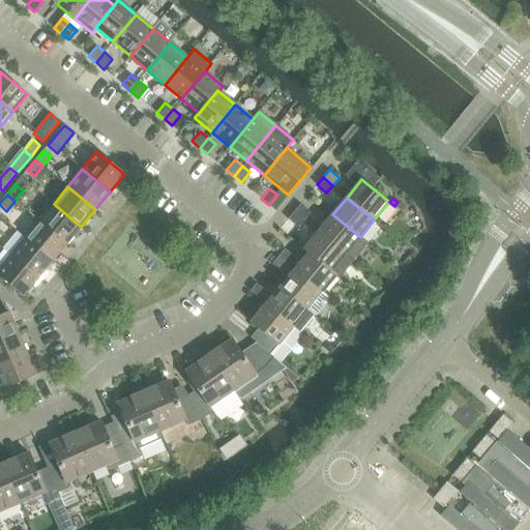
[(54,204),(39,221),(67,243),(81,227),(54,204)]
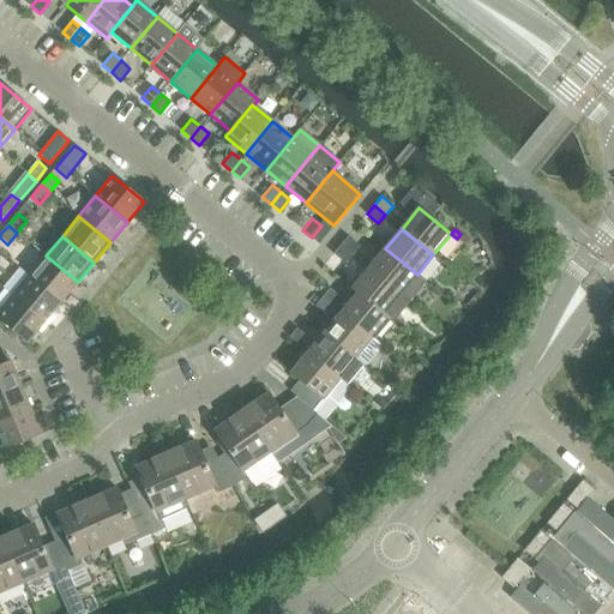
[(349,236),(341,246),(353,256),(360,246),(349,236)]
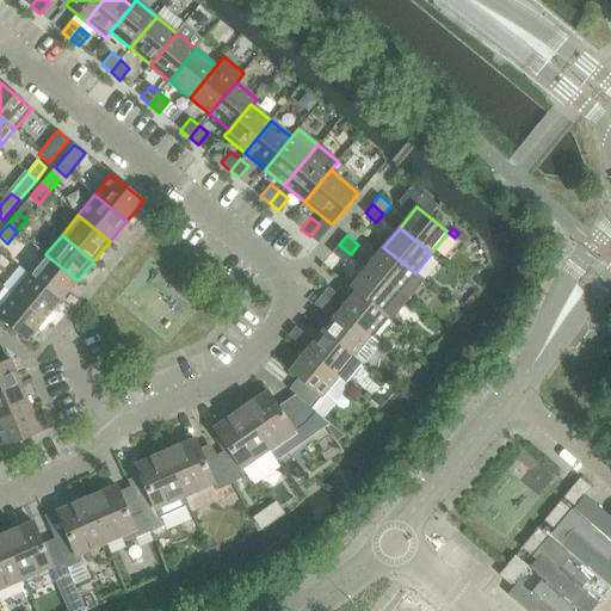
[(344,261),(351,254),(339,245),(333,253),(344,261)]
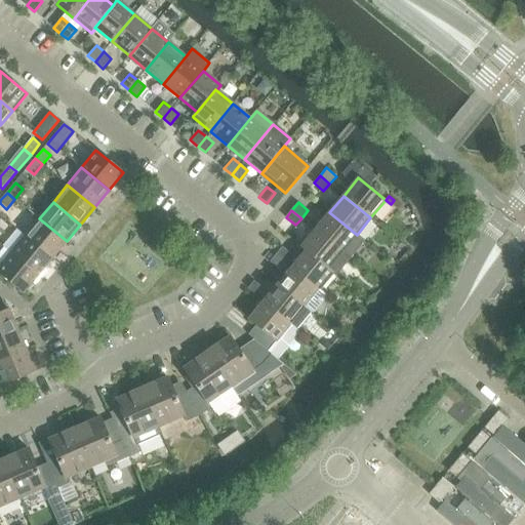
[(365,242),(357,235),(329,212),(315,230),(351,258),(365,242)]
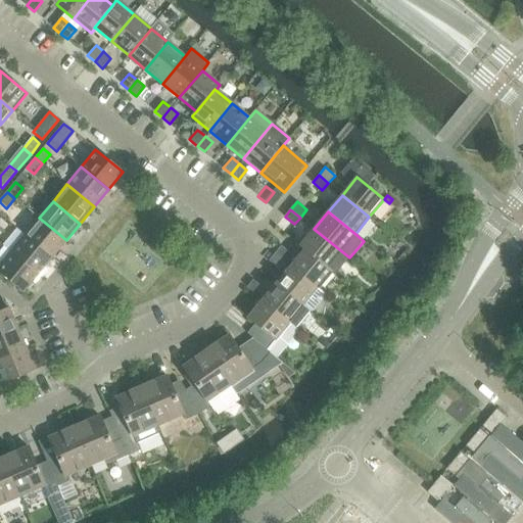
[(39,218),(25,235),(52,257),(66,240),(39,218)]
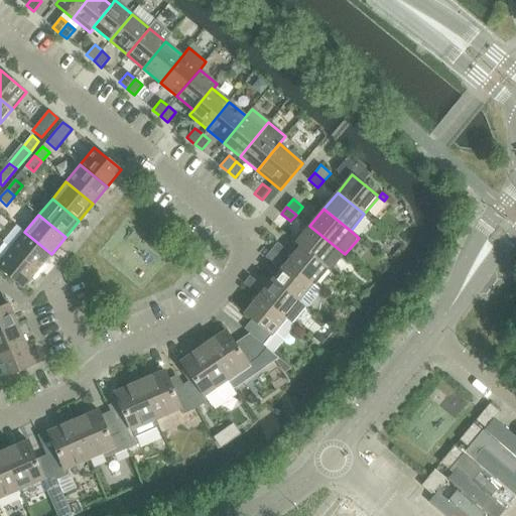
[(331,271),(345,254),(309,226),(295,243),(300,247),(300,246),(328,268),(331,271)]
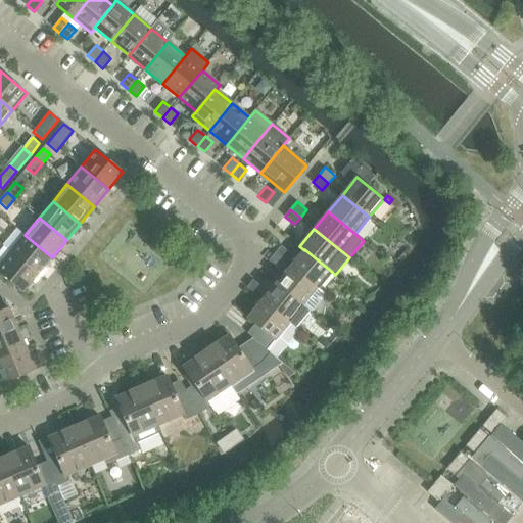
[(25,235),(11,252),(38,275),(52,257),(25,235)]
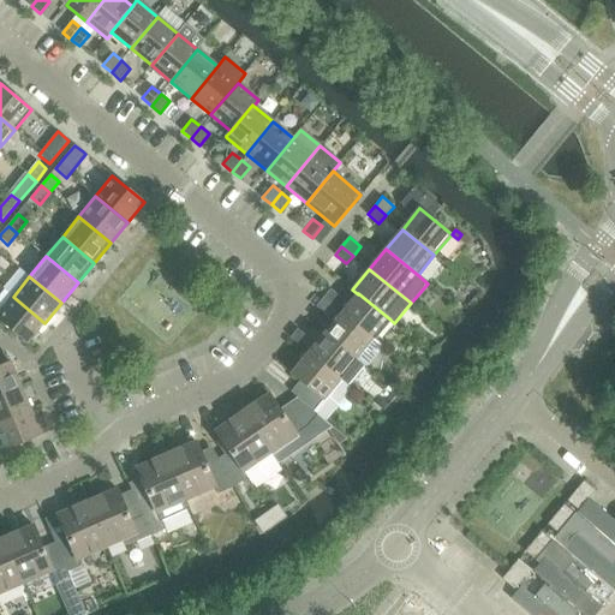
[(330,288),(323,298),(335,308),(342,299),(330,288)]
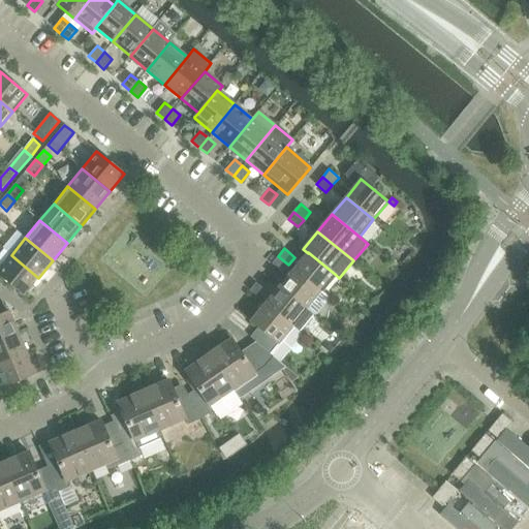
[(38,278),(11,255),(5,250),(0,256),(0,275),(24,296),(38,278)]
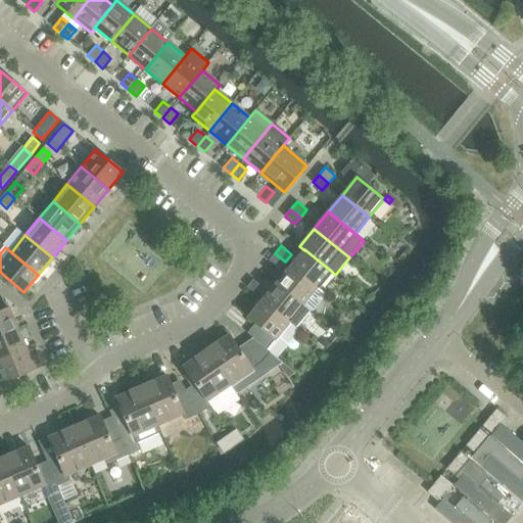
[(304,249),(304,250),(290,267),(318,289),(332,272),(304,249)]
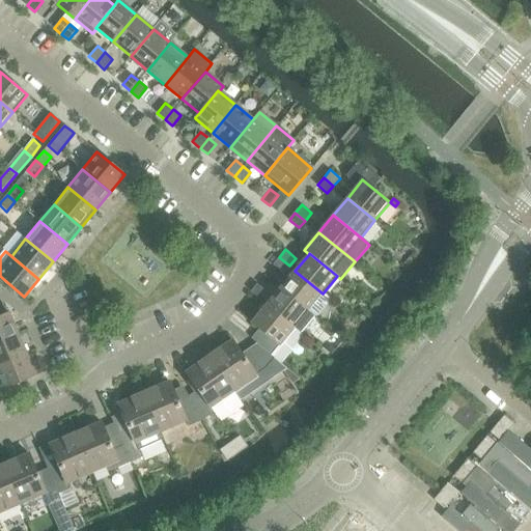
[(391,255),(388,259),(394,264),(397,261),(391,255)]
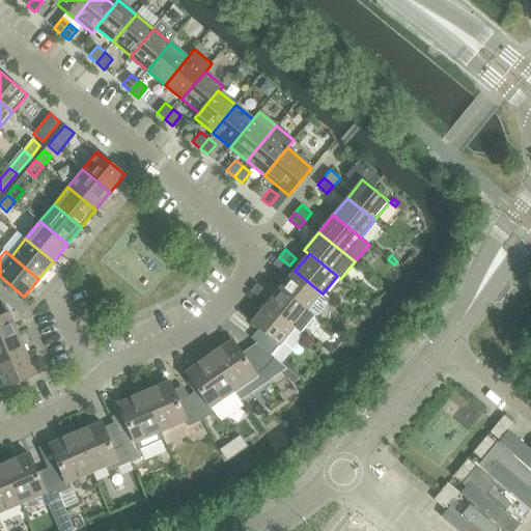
[(279,257),(273,264),(283,273),(289,266),(279,257)]
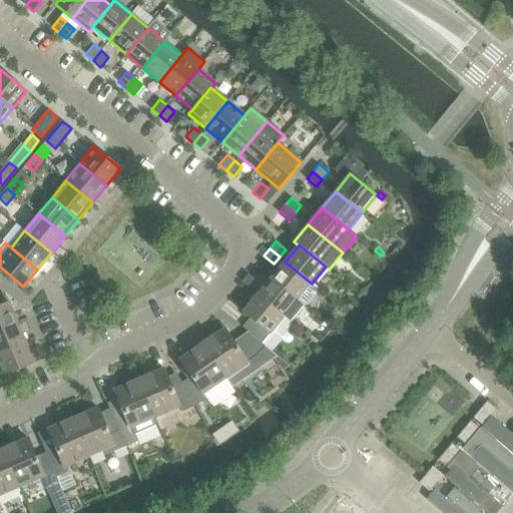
[(285,262),(272,278),(305,306),(308,306),(318,295),(318,291),(319,290),(312,284),(285,262)]
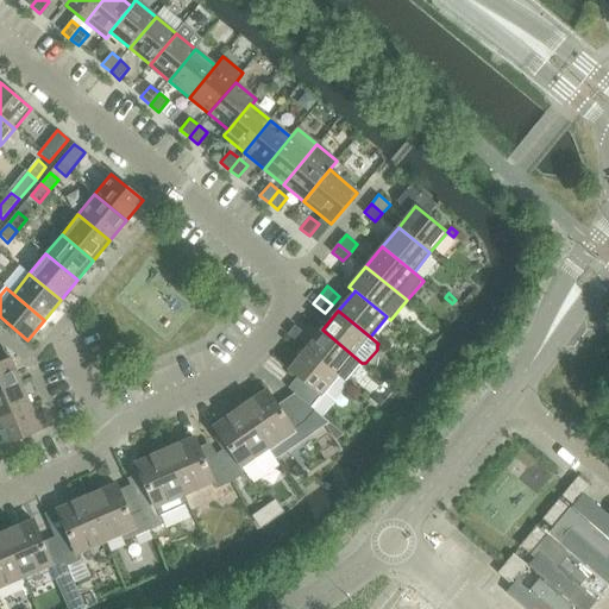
[(437,325),(431,331),(440,338),(445,332),(437,325)]
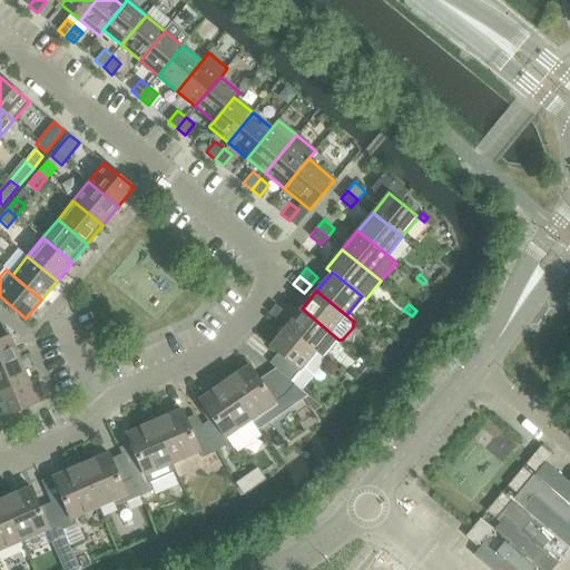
[(275,305),(268,313),(279,322),(286,314),(275,305)]
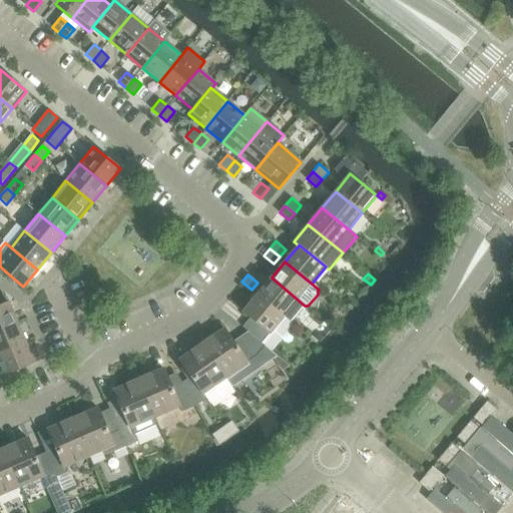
[(291,323),(305,306),(272,278),(258,295),(291,323)]
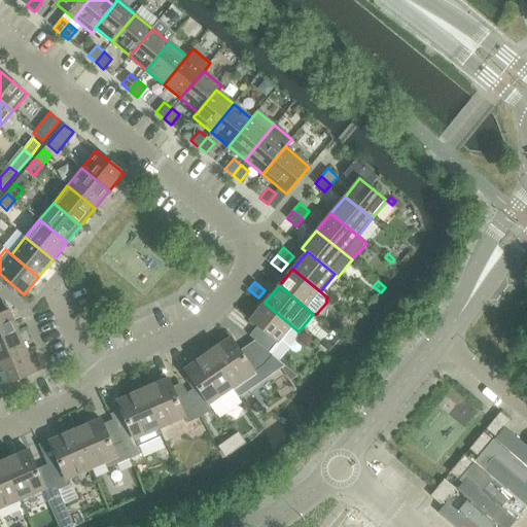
[(0,339),(18,331),(8,310),(7,311),(3,302),(0,303),(0,339)]
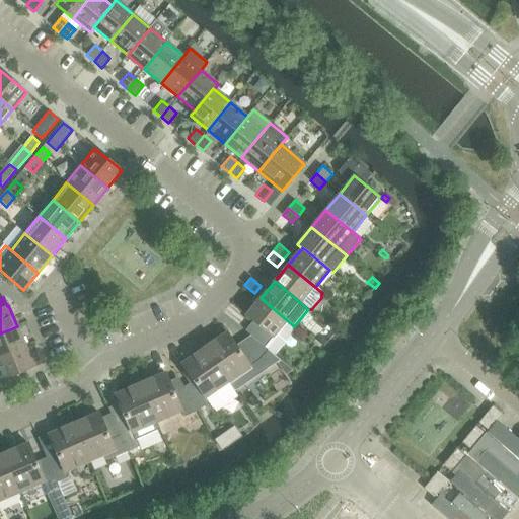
[(273,354),(295,327),(294,326),(261,298),(245,315),(253,321),(245,330),(265,348),(273,354)]
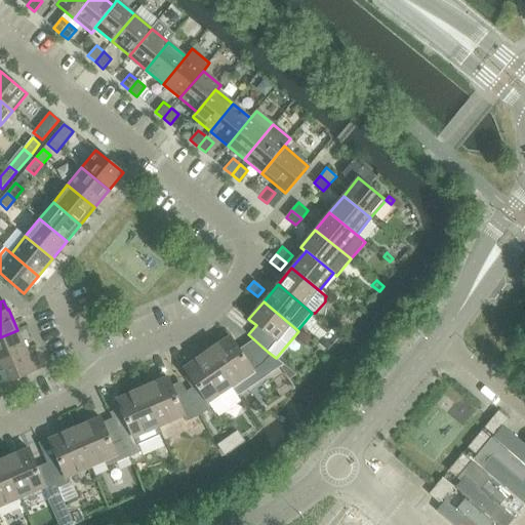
[(17,330),(0,337),(0,361),(27,350),(17,330)]
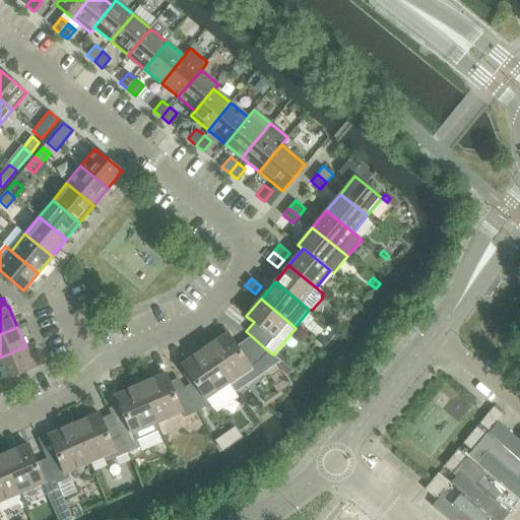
[(228,333),(205,349),(229,383),(237,394),(278,365),(282,363),(265,348),(255,339),(240,350),(228,333)]
